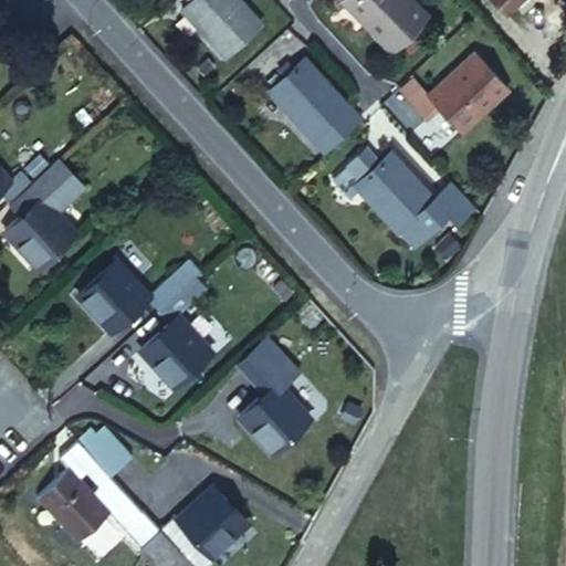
[(186,0),(179,7),(221,54),(259,20),(239,0),(186,0)]
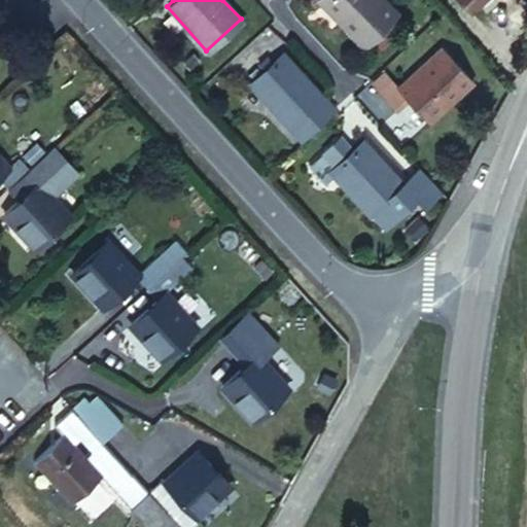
[(321,0),(361,42),(396,9),(387,0),(321,0)]
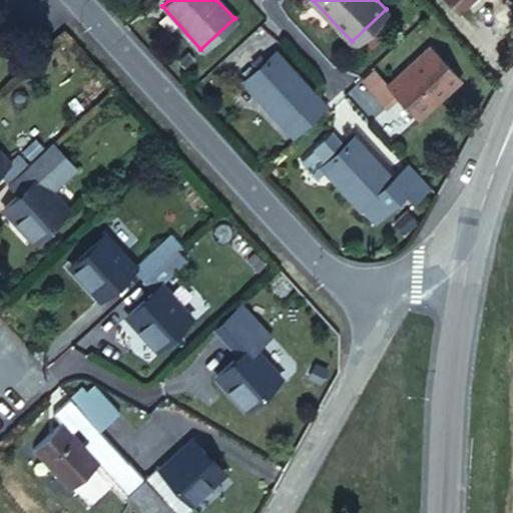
[(378,75),(365,86),(384,107),(397,96),(416,117),(458,79),(428,45),(386,83),(378,75)]
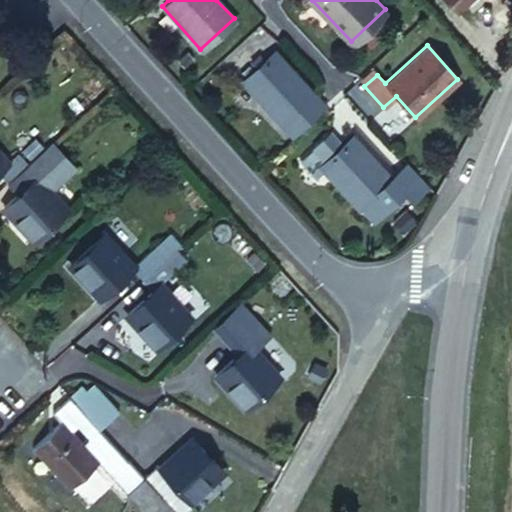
[(241,82),(281,125),(314,94),(275,52),(241,82)]
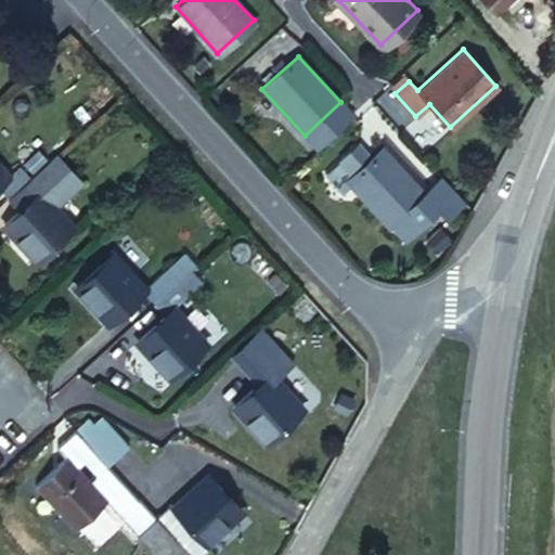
[(326,138),(351,115),(349,112),(349,111),(340,102),(305,136),(315,146),(326,138)]
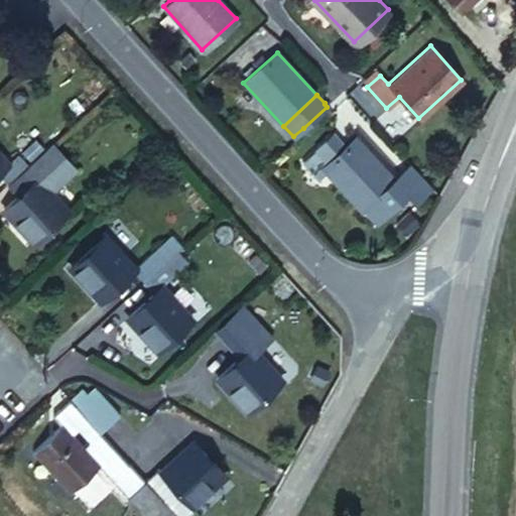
[(331,134),(323,142),(335,154),(343,147),(331,134)]
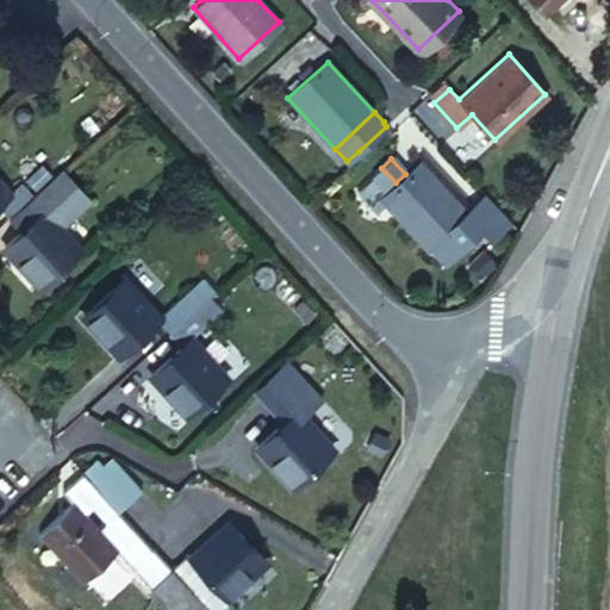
[(381,168),(354,194),(369,212),(381,200),(424,248),(427,247),(443,266),(483,232),(465,212),(418,161),(405,174),(396,182),(381,168)]
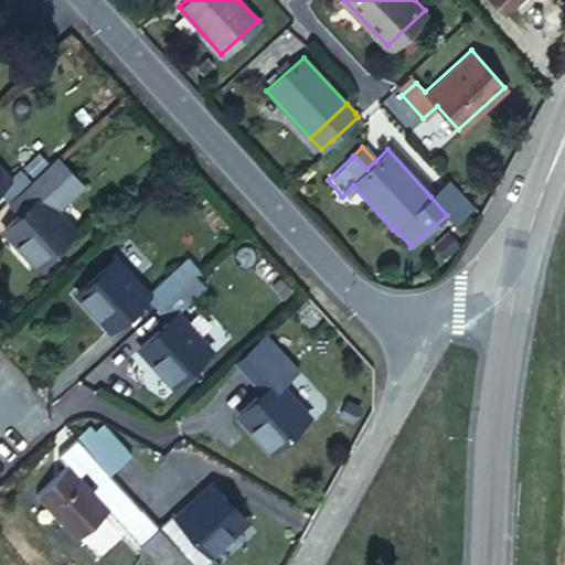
[(14,189),(11,192),(23,205),(0,226),(0,231),(33,265),(68,232),(57,219),(88,190),(54,152),(25,179),(14,189)]
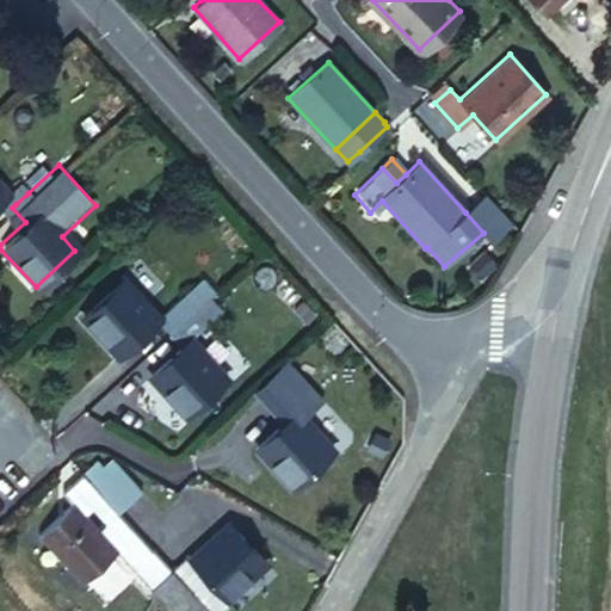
[(16,204),(28,193),(16,181),(2,193),(0,190),(0,215),(1,217),(12,208),(16,204)]
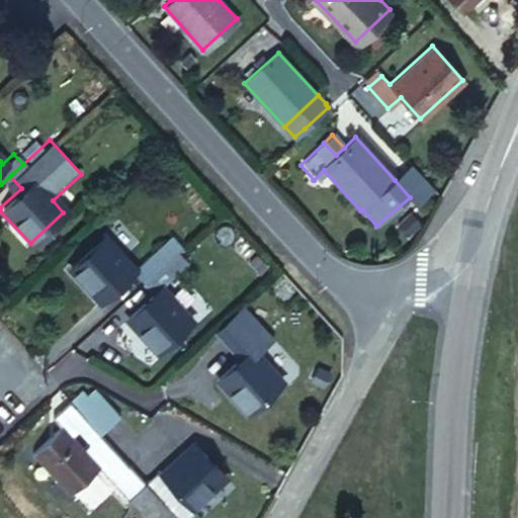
[(408,168),(395,180),(410,197),(418,205),(431,193),(408,168)]
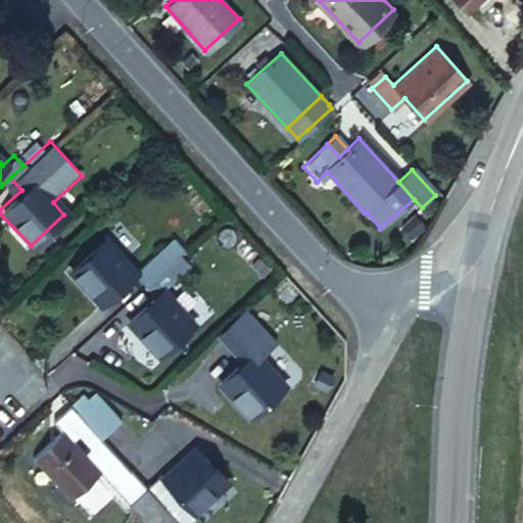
[(99,302),(133,272),(103,238),(68,270),(99,302)]
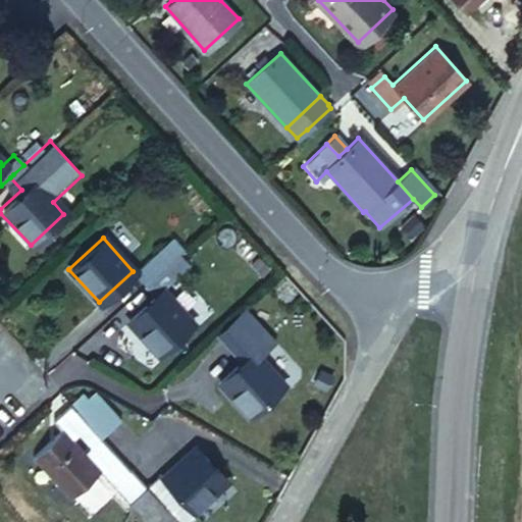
[(177,250),(168,240),(133,271),(143,282),(153,273),(174,254),(177,250)]
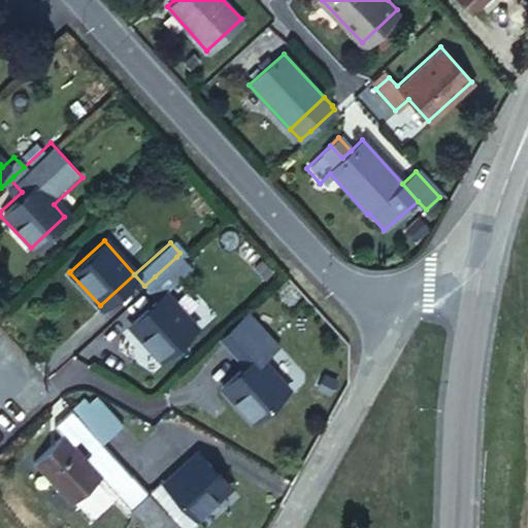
[(155,276),(144,286),(155,297),(158,293),(187,268),(176,257),(155,276)]
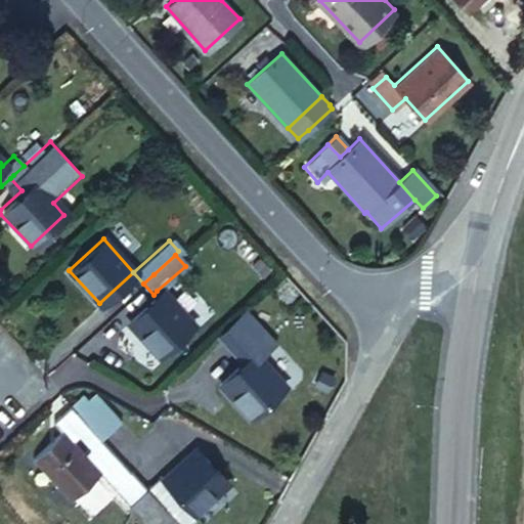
[(157,291),(154,295),(123,321),(154,354),(186,323),(157,291)]
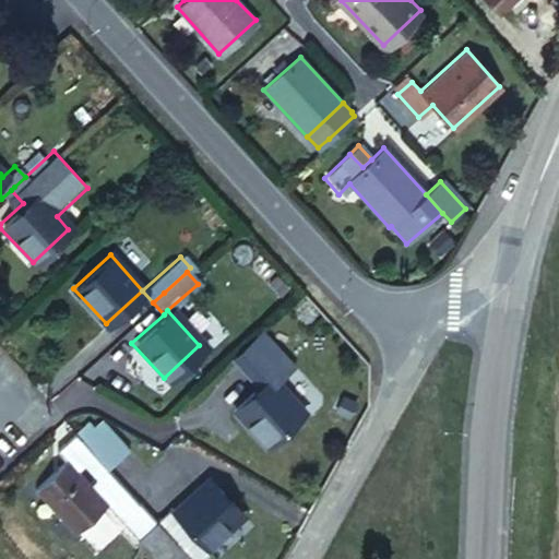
[(271,337),(242,366),(268,393),(244,416),(276,451),(312,419),(282,384),(300,368),(271,337)]
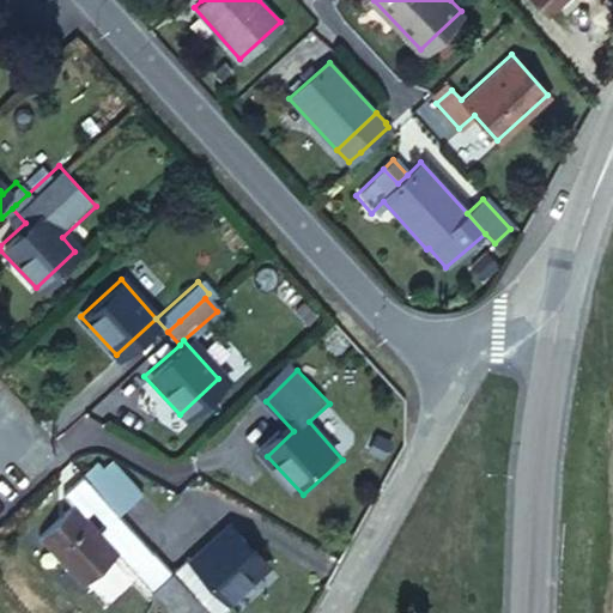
[(103,469),(87,483),(121,520),(144,499),(126,479),(119,486),(103,469)]
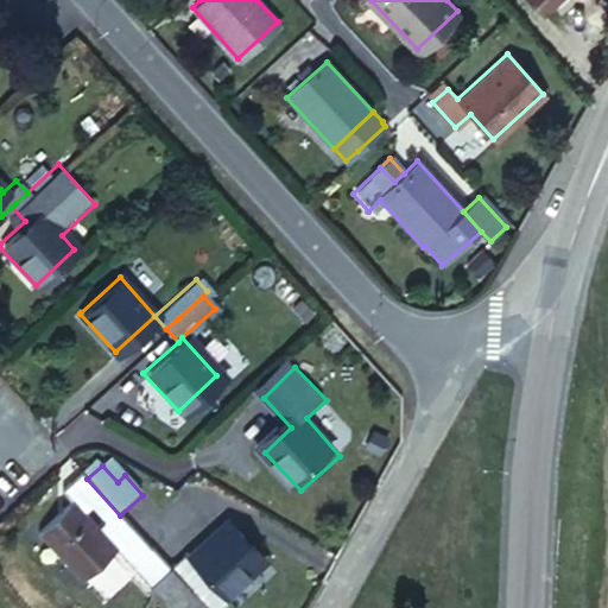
[(120,515),(87,479),(81,472),(61,491),(69,501),(36,533),(78,581),(113,549),(87,520),(99,511),(114,527),(124,519),(120,515)]
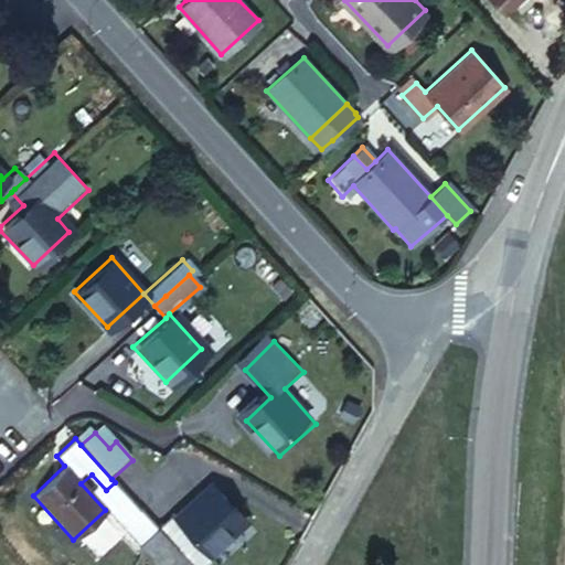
[(174,519),(162,531),(193,564),(211,564),(214,563),(212,558),(247,526),(214,490),(179,522),(174,519)]
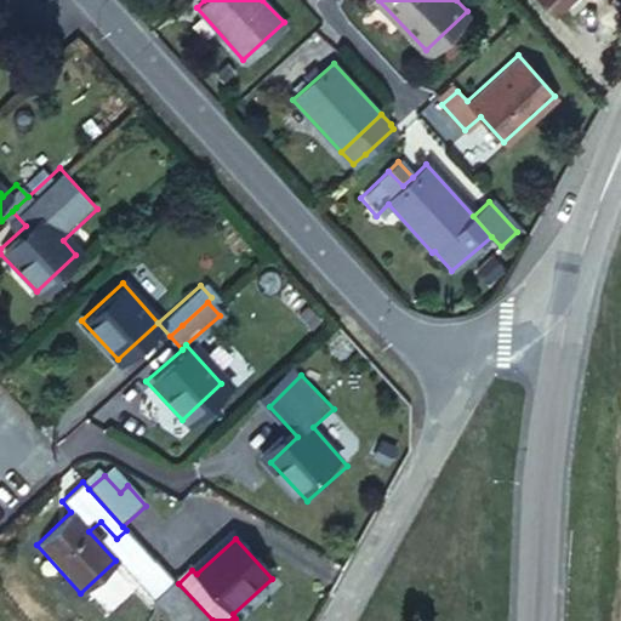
[(174,582),(157,564),(135,585),(151,600),(174,582)]
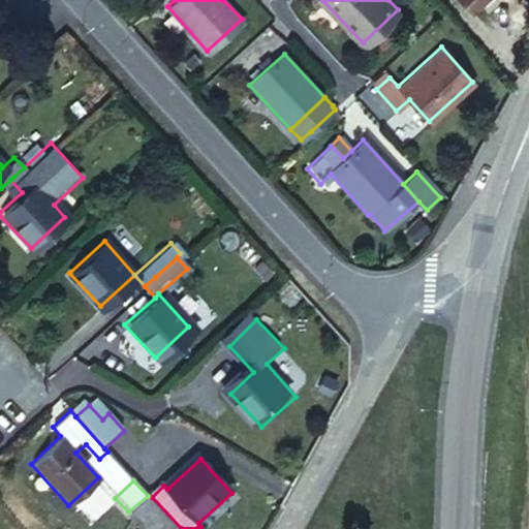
[(178,528),(164,515),(148,496),(128,511),(144,528),(178,528)]
